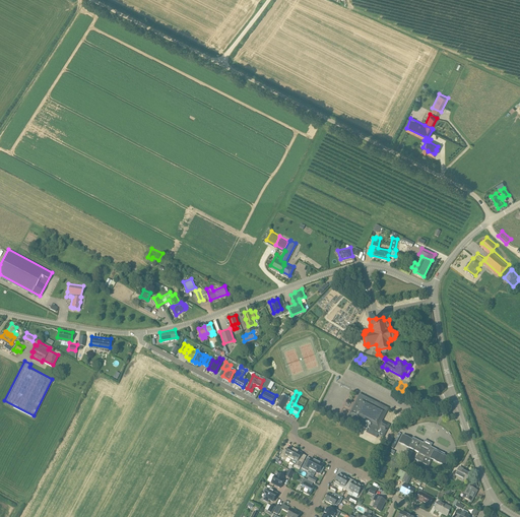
[(361,392),(351,409),(346,417),(367,428),(367,429),(375,433),(376,431),(380,433),(383,427),(386,429),(389,423),(381,418),(382,416),(380,415),(382,412),(384,413),(388,405),(361,392)]
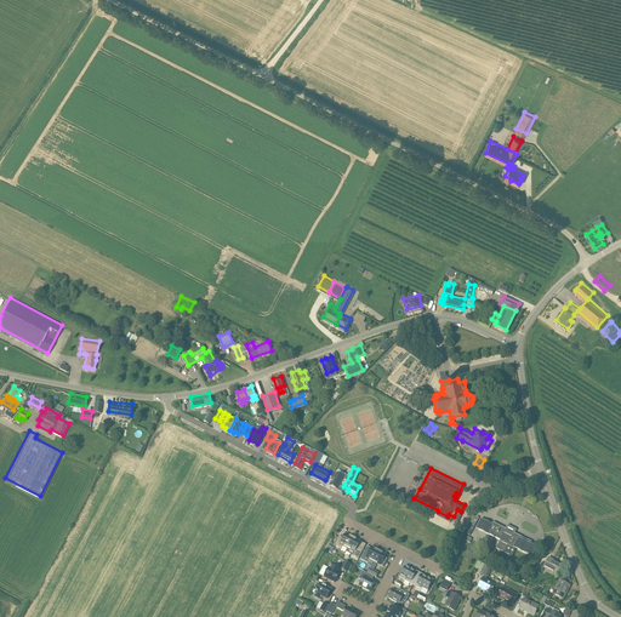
[(349,474),(345,472),(343,474),(336,470),(330,483),(337,486),(340,481),(345,484),(349,474)]
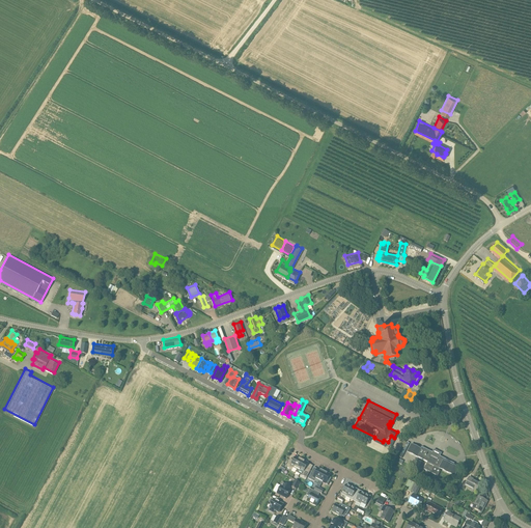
[(419,446),(412,442),(408,449),(418,454),(427,460),(424,467),(438,473),(441,468),(440,467),(440,466),(443,468),(450,471),(450,472),(454,473),(458,465),(453,463),(454,461),(440,453),(441,450),(434,447),(432,449),(422,444),(419,446)]
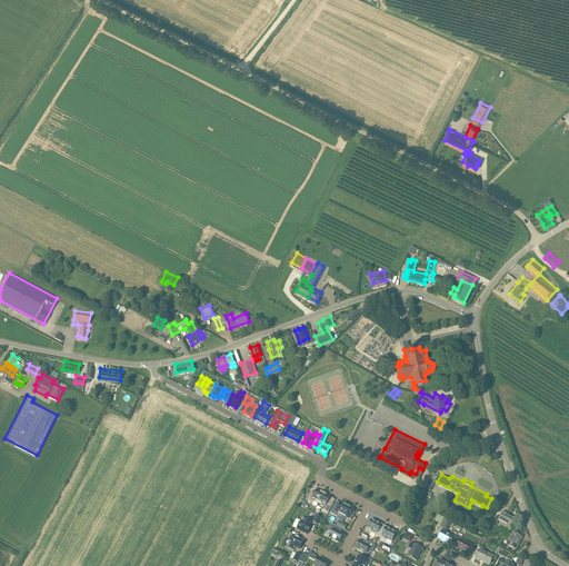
[(318,500),(323,490),(317,487),(313,493),(310,490),(307,498),(312,502),(315,498),(318,500)]
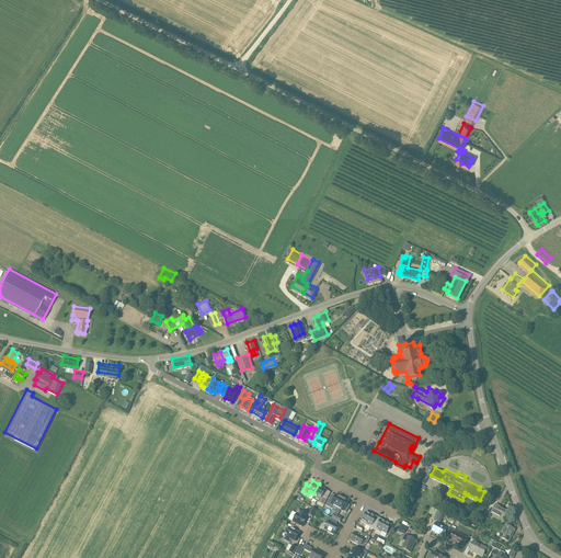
[(325,487),(319,484),(313,493),(318,496),(316,498),(322,501),(327,494),(322,492),(325,487)]
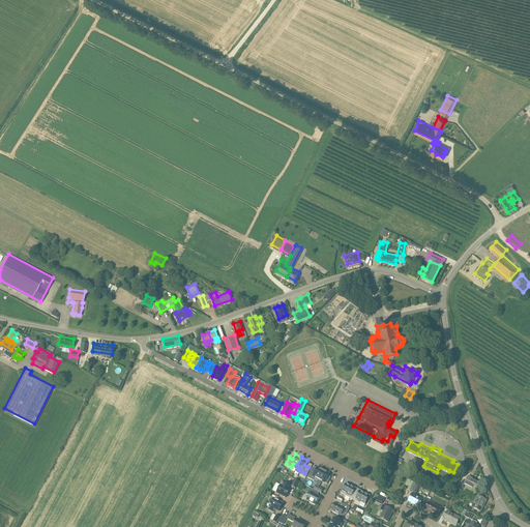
[(316,475),(319,477),(324,467),(320,465),(320,466),(317,465),(315,470),(311,468),(307,475),(314,478),(316,475)]
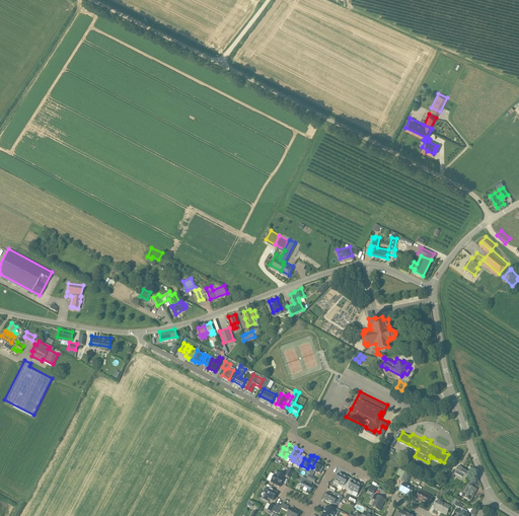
[(317,457),(312,467),(318,470),(320,471),(322,467),(320,466),(322,461),(319,460),(320,459),(317,457)]
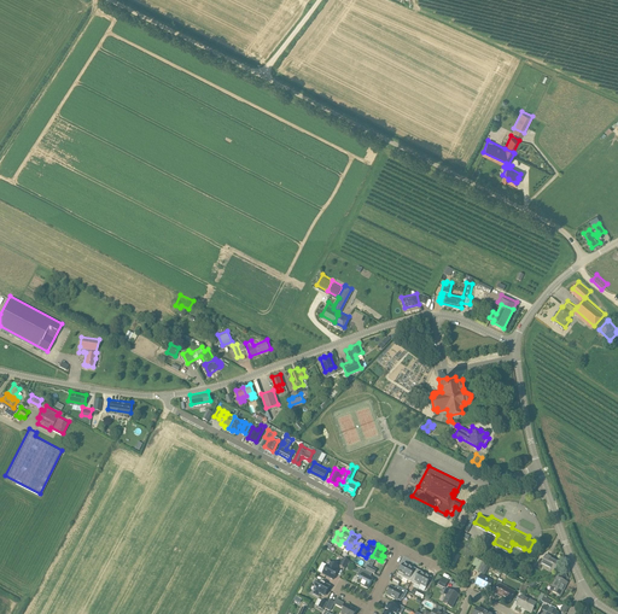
[(559,559),(546,551),(543,559),(540,556),(536,563),(540,565),(541,562),(551,567),(552,565),(555,567),(559,559)]
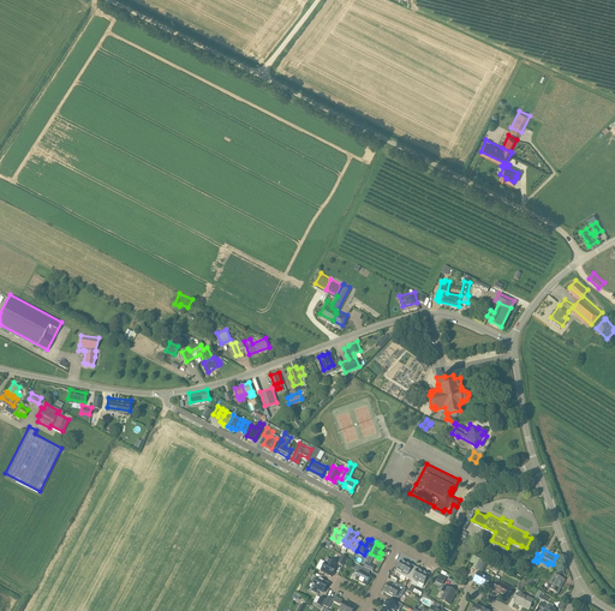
[(488,559),(473,552),(470,559),(473,561),(473,563),(476,564),(483,568),(488,559)]
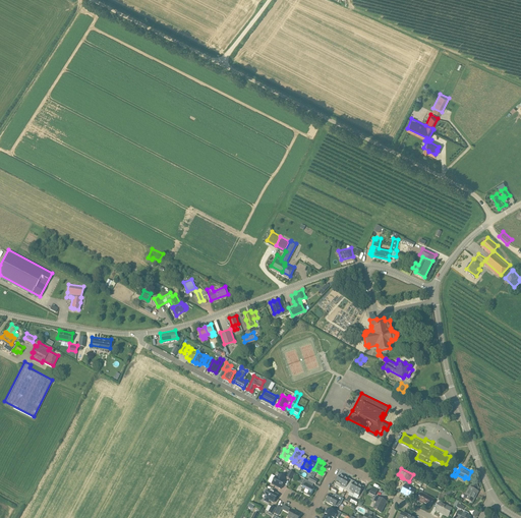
[(285,475),(279,471),(277,475),(276,474),(274,478),(273,477),(272,480),(272,481),(281,486),(285,479),(284,478),(285,475)]
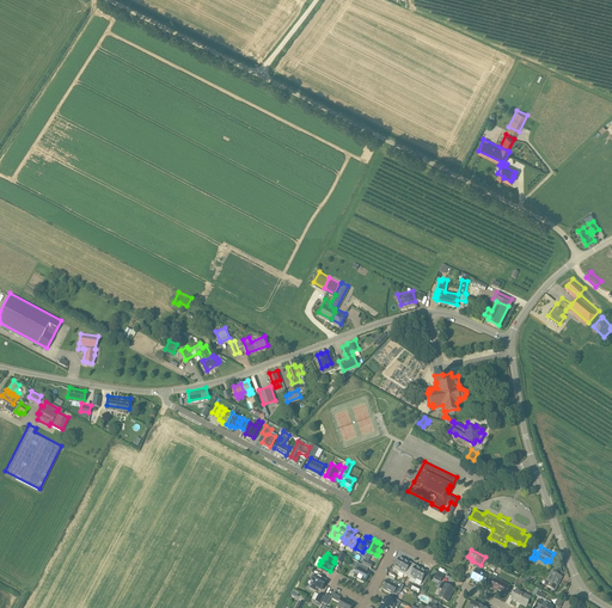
[(393,566),(399,569),(405,557),(399,554),(393,566)]
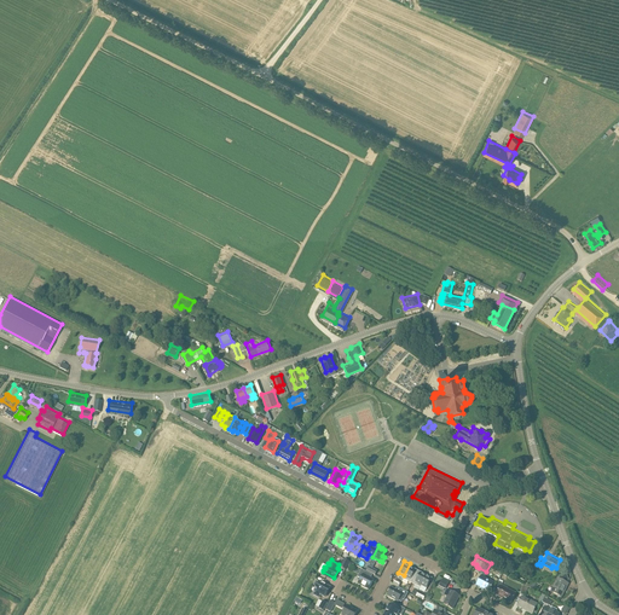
[(410,563),(404,575),(412,580),(417,569),(415,568),(415,567),(416,567),(410,563)]
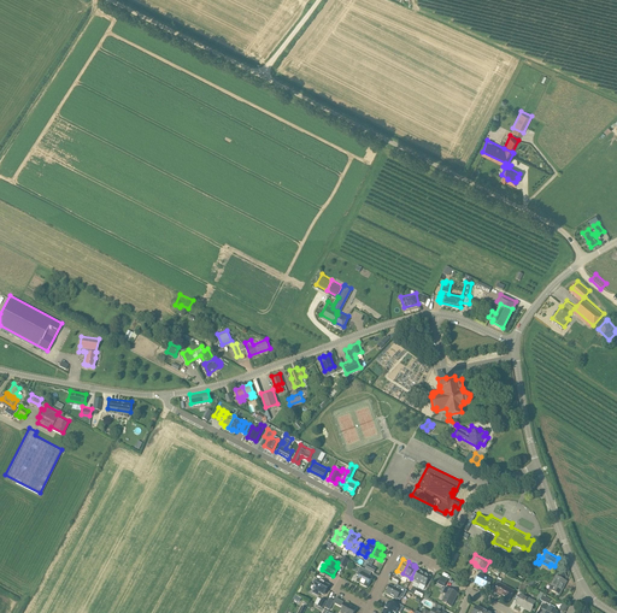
[(369,569),(360,565),(357,572),(359,573),(357,579),(368,584),(372,575),(368,572),(369,569)]
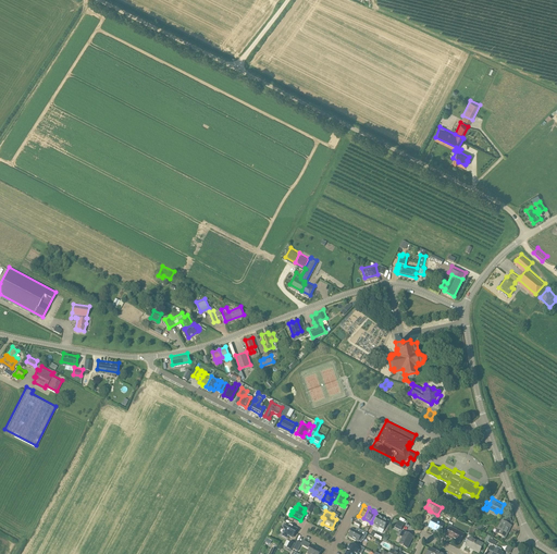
[(375,513),(371,522),(379,526),(379,525),(384,515),(379,513),(379,514),(375,513)]
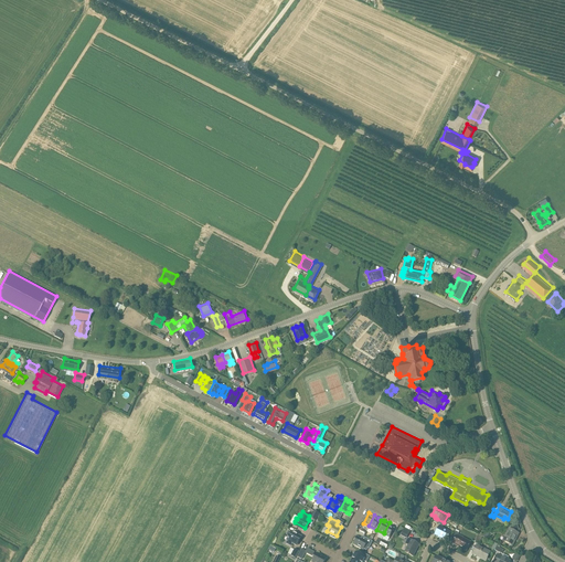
[(519,527),(516,521),(511,523),(512,526),(511,527),(510,526),(505,534),(507,536),(504,539),(512,543),(519,530),(516,530),(519,527)]
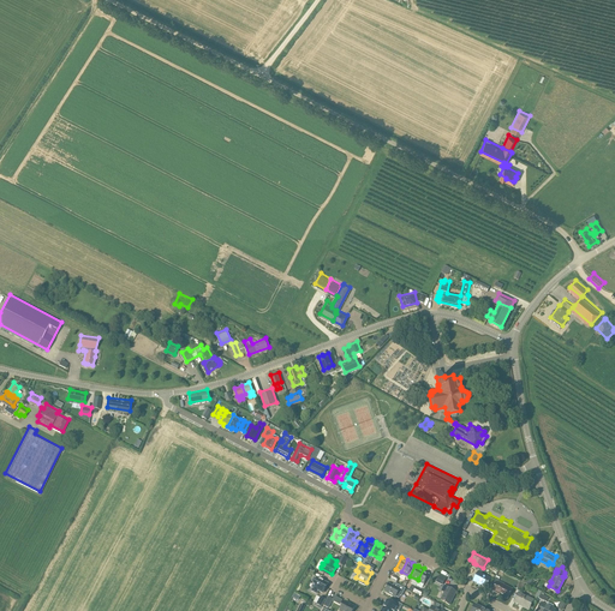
[(425,569),(424,568),(418,579),(424,582),(429,571),(428,570),(425,569)]
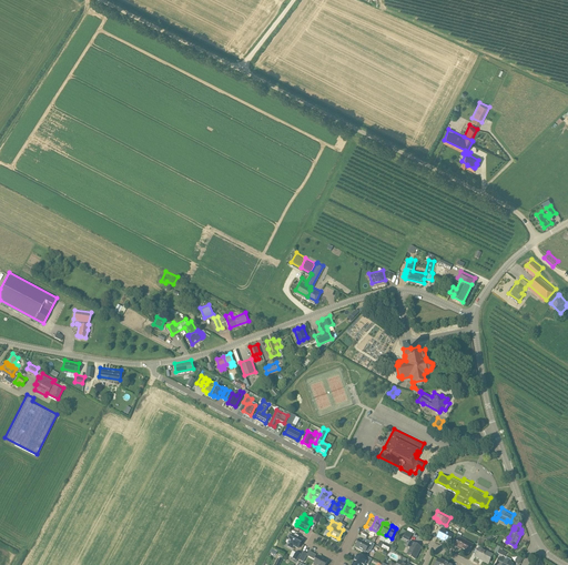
[(453,533),(442,526),(437,534),(449,541),(453,533)]
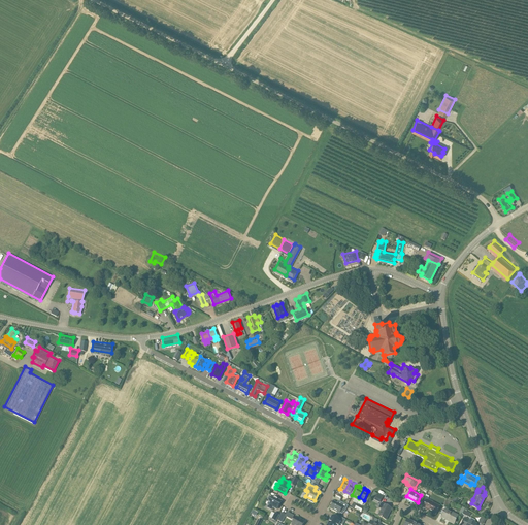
[(376,493),(374,497),(381,500),(384,494),(377,491),(376,493)]
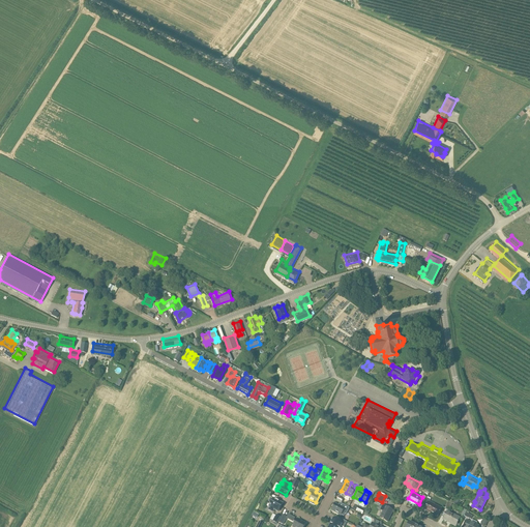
[(283,501),(270,495),(268,499),(271,500),(269,504),(270,504),(268,507),(272,509),(274,506),(278,508),(283,501)]
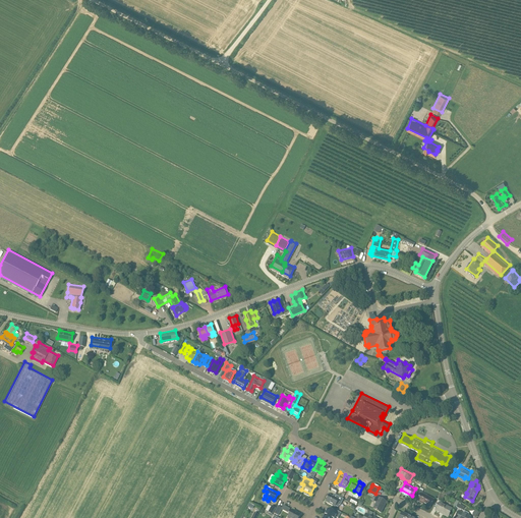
[(423,488),(419,486),(416,494),(419,496),(417,499),(429,505),(433,497),(422,491),(423,488)]
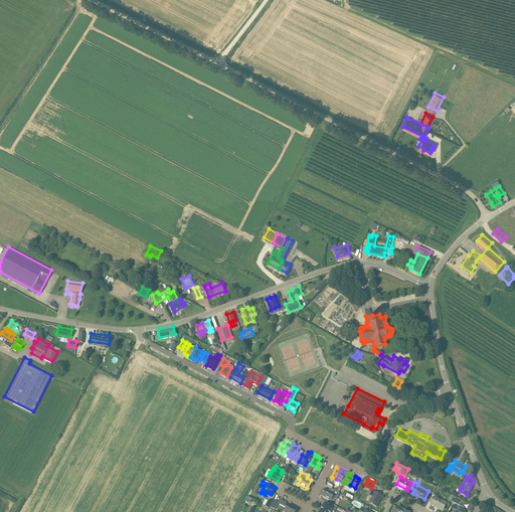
[(332,490),(326,487),(322,493),(331,498),(334,499),(335,497),(336,497),(340,491),(334,488),(332,490)]
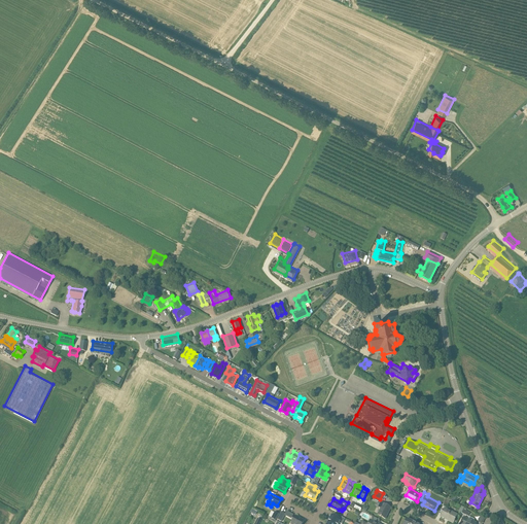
[(391,504),(381,499),(378,504),(381,505),(378,512),(385,516),(391,504)]
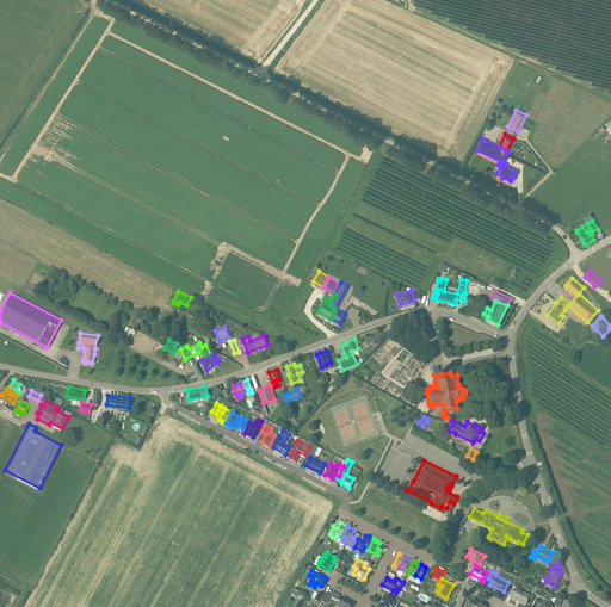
[(530,593),(516,586),(511,595),(525,602),(530,593)]
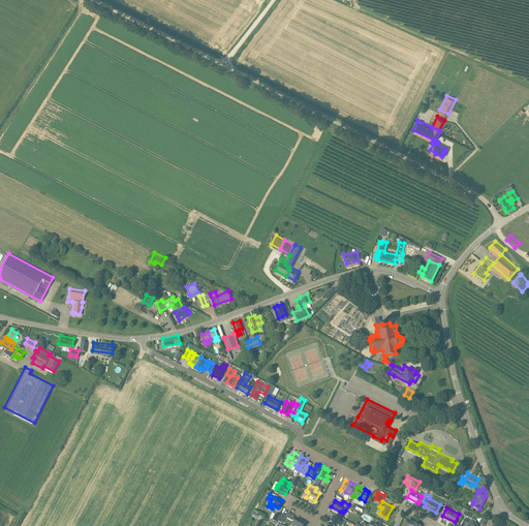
[(286,514),(282,512),(278,519),(283,521),(286,514)]
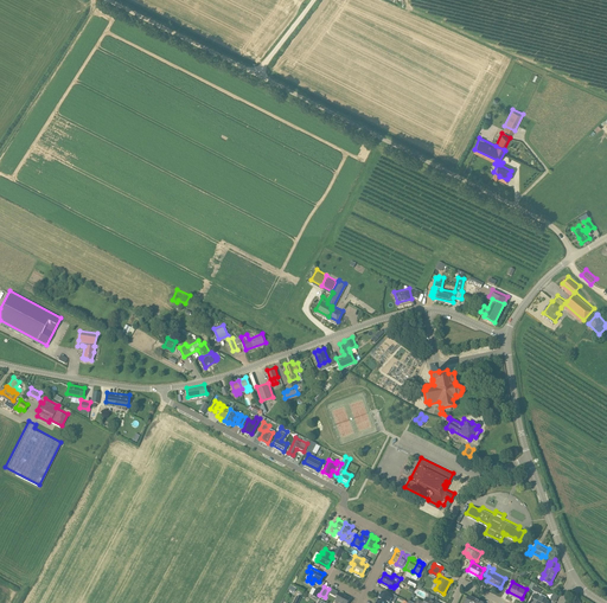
[(378,597),(389,602),(391,598),(394,600),(397,594),(390,590),(388,594),(382,590),(378,597)]
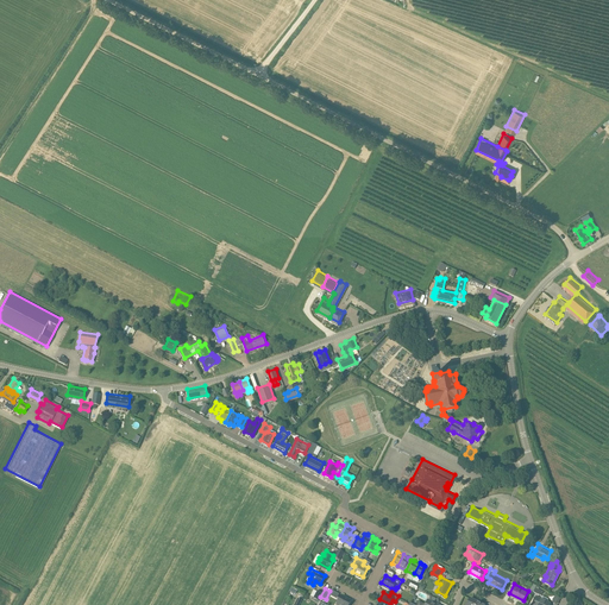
[(347,604),(352,598),(341,593),(337,602),(341,604),(347,604)]
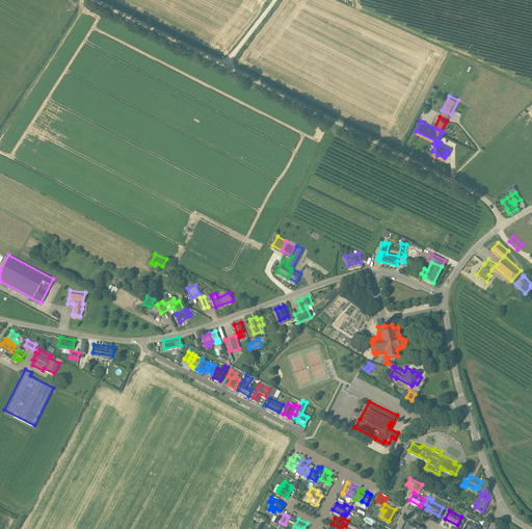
[(478,528),(480,525),(469,520),(464,528),(467,528),(478,528)]
